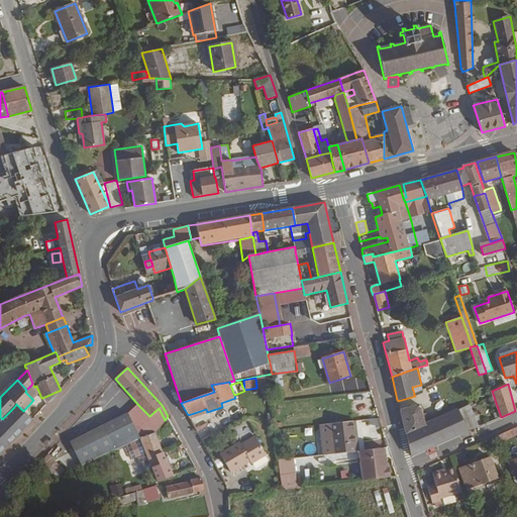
[(422,390),(421,385),(412,387),(414,394),(422,390)]
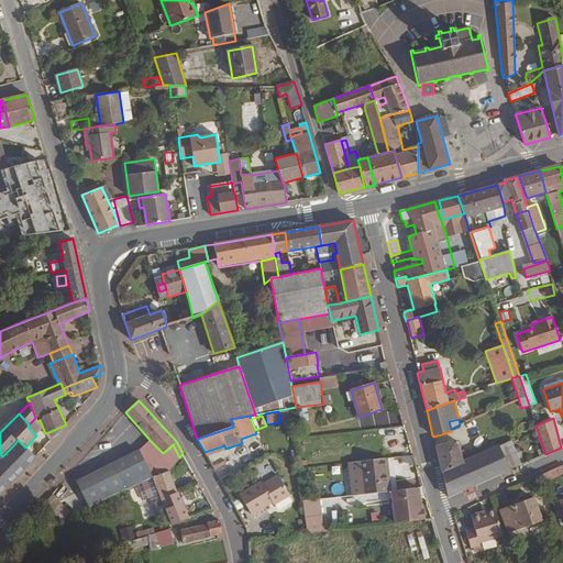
[(0,484),(4,488),(35,456),(25,448),(18,440),(15,443),(12,446),(2,456),(0,454),(0,484)]
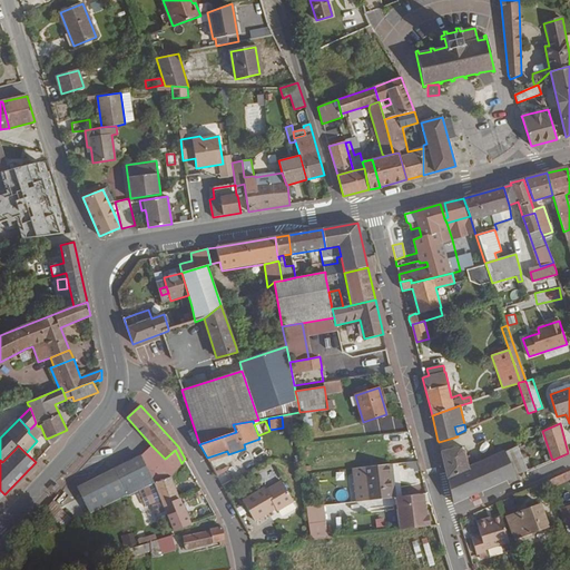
[(170,475),(182,463),(175,450),(165,459),(151,445),(140,457),(154,483),(170,477),(170,475)]
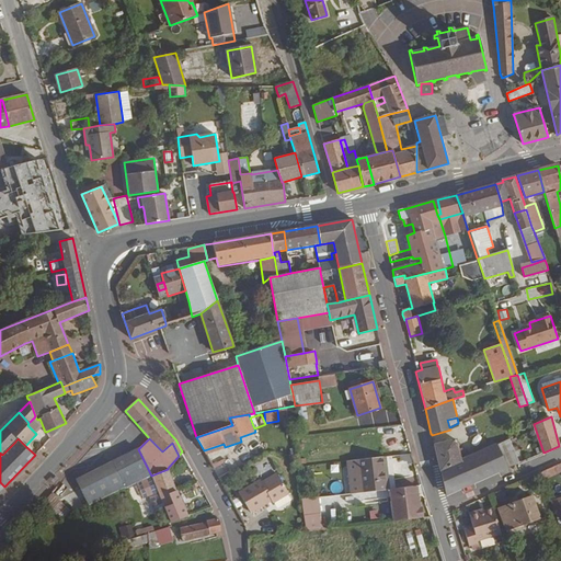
[(461,459),(457,439),(433,444),(439,469),(461,459)]
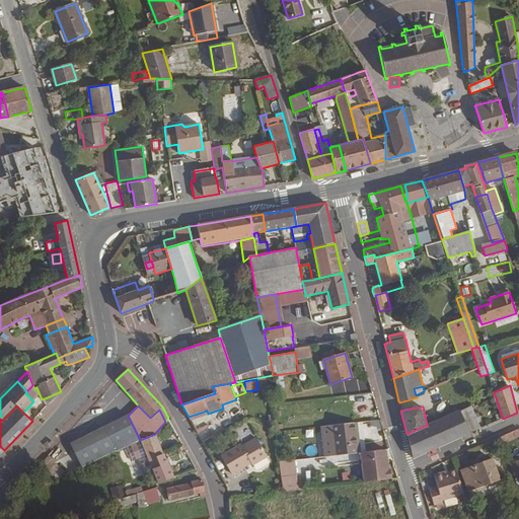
[(191,421),(208,414),(207,411),(189,417),(191,421)]
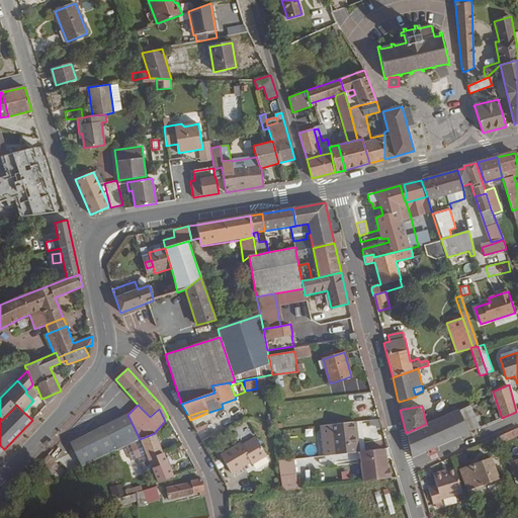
[(412,458),(468,433),(459,412),(458,410),(426,424),(406,433),(412,458)]
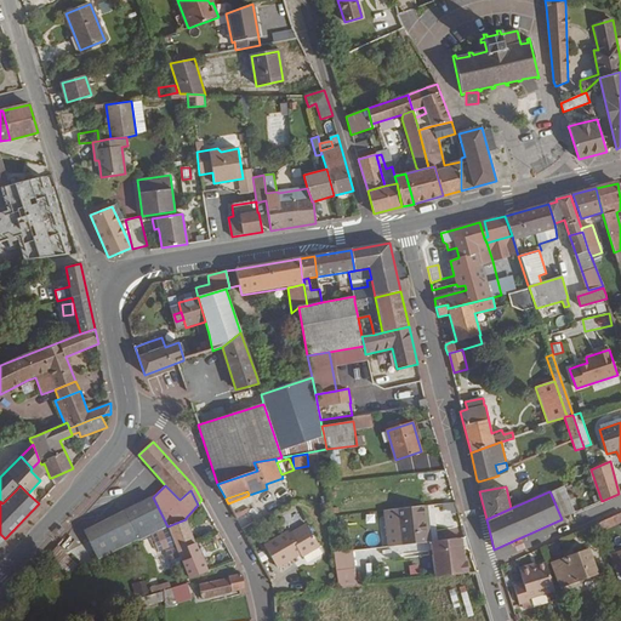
[(289,502),(285,495),(272,502),(277,510),(289,502)]
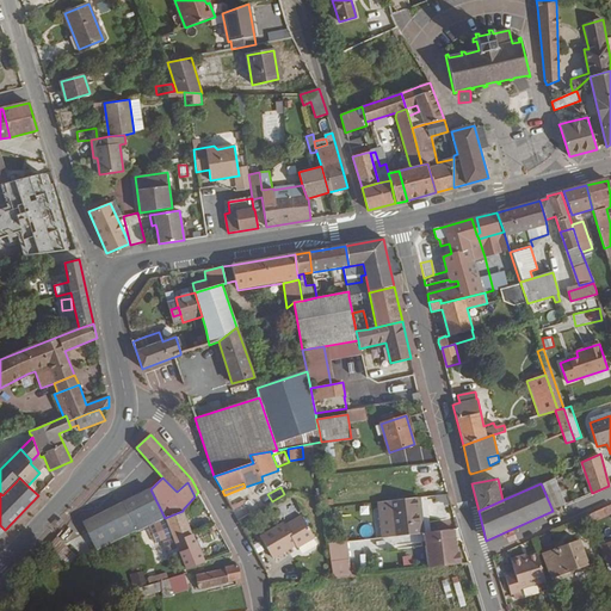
[(98,550),(165,518),(150,489),(84,523),(98,550)]
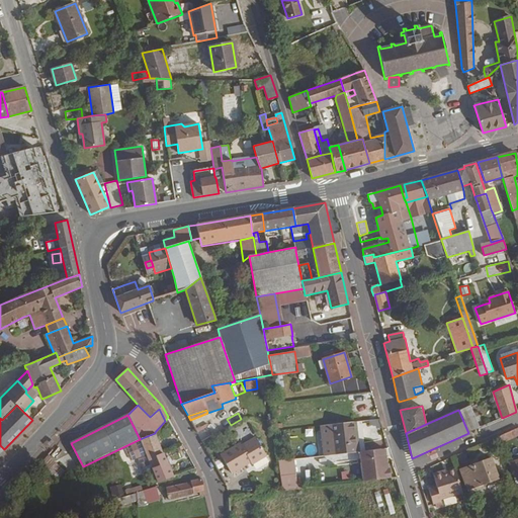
[(359,451),(356,421),(321,425),(324,456),(359,451)]
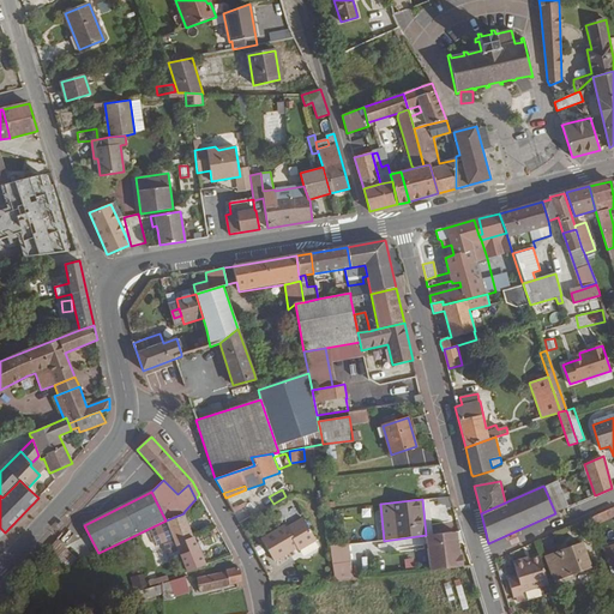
[(236,512),(247,505),(246,501),(235,509),(236,512)]
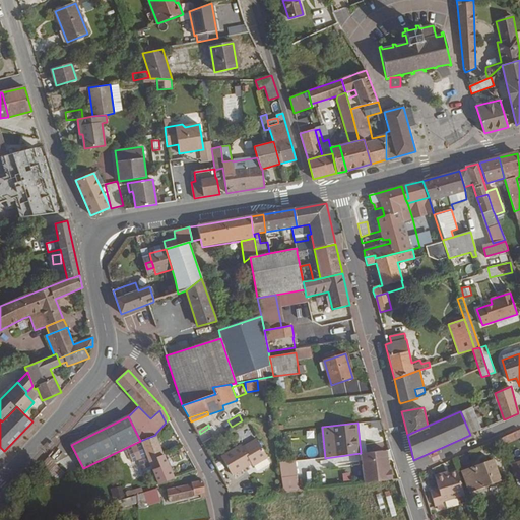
[(519,431),(506,434),(508,441),(519,438),(519,431)]
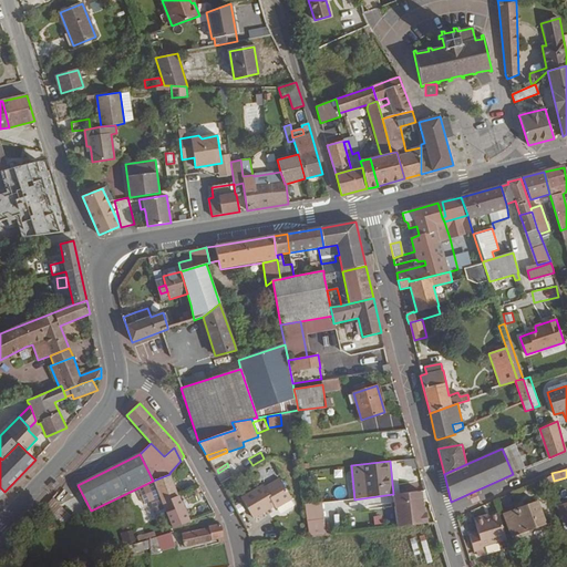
[(177,494),(169,473),(169,474),(153,481),(163,504),(179,498),(177,494)]
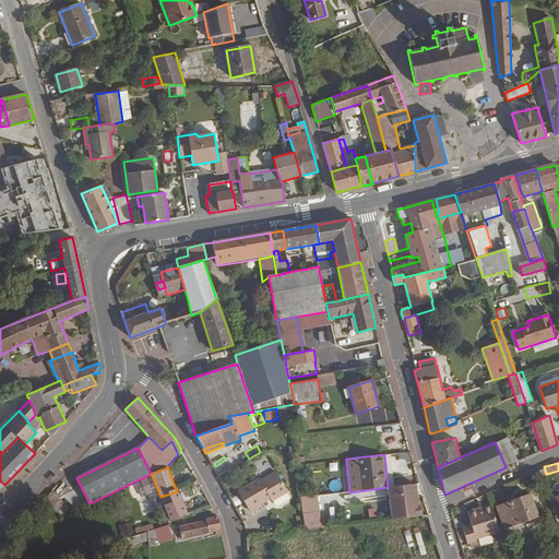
[(288,492),(276,471),(261,480),(259,478),(238,490),(250,511),(271,499),(272,502),(288,492)]
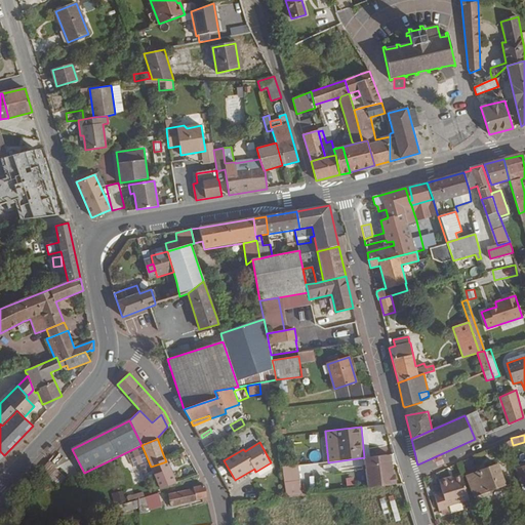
[(393,455),(365,457),(368,489),(395,487),(393,455)]
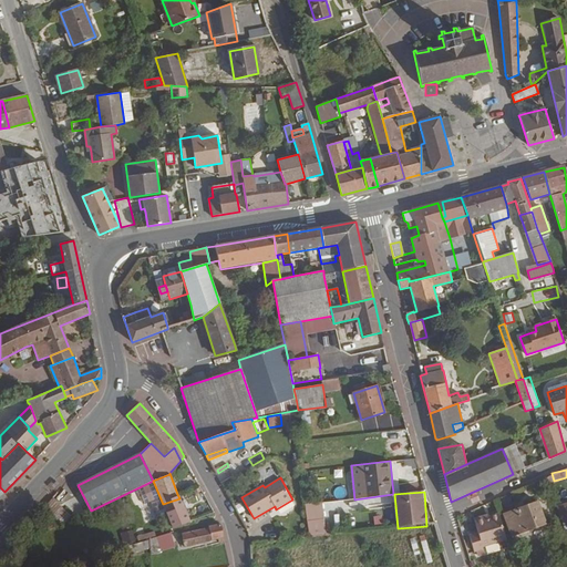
[(55,525),(66,513),(51,498),(40,511),(55,525)]
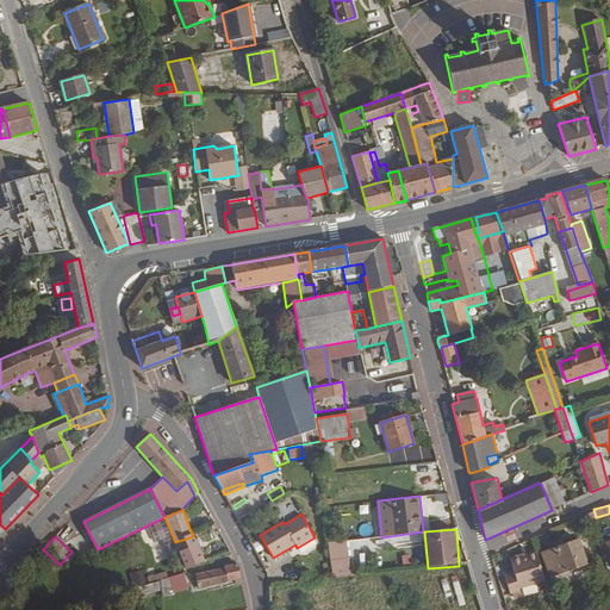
[(204,561),(193,536),(175,542),(179,552),(186,568),(204,561)]
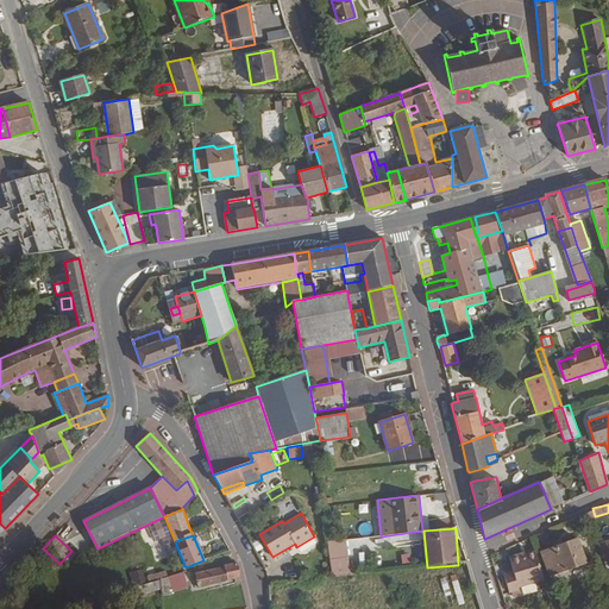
[(356,539),(356,547),(382,546),(381,537),(356,539)]
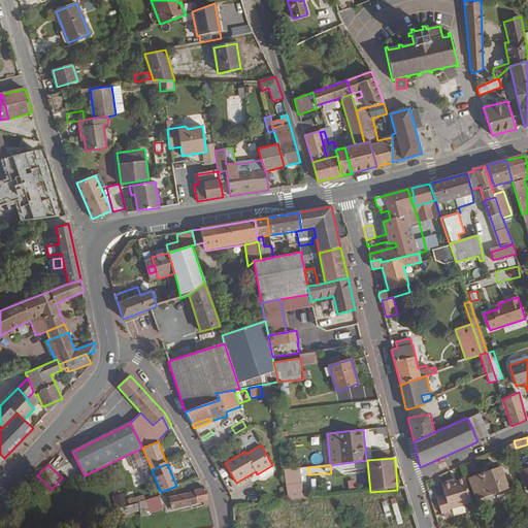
[(507,488),(500,467),(468,480),(476,499),(507,488)]
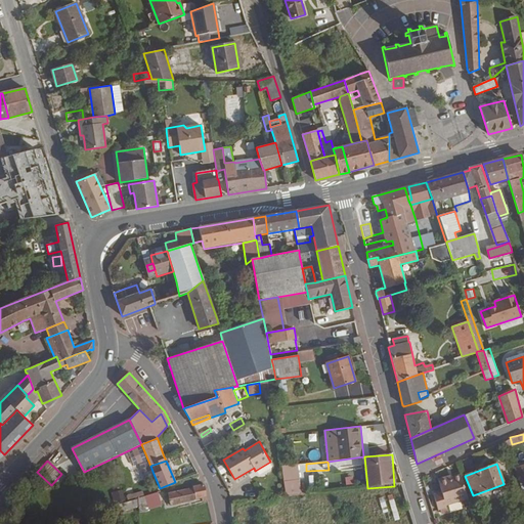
[(285,496),(301,495),(299,465),(282,466),(285,496)]
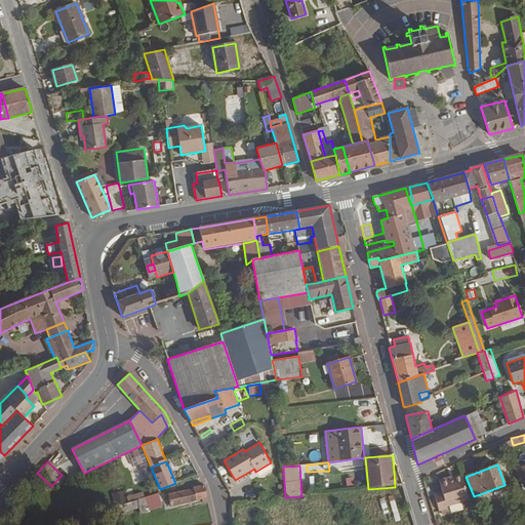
[(524,489),(524,466),(515,470),(523,490),(524,489)]
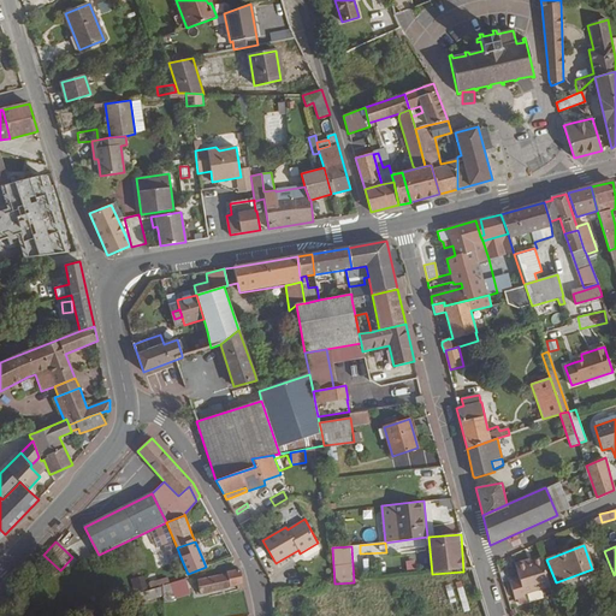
[(550,586),(543,558),(532,561),(532,558),(515,563),(519,579),(509,581),(515,599),(525,597),(525,594),(550,586)]
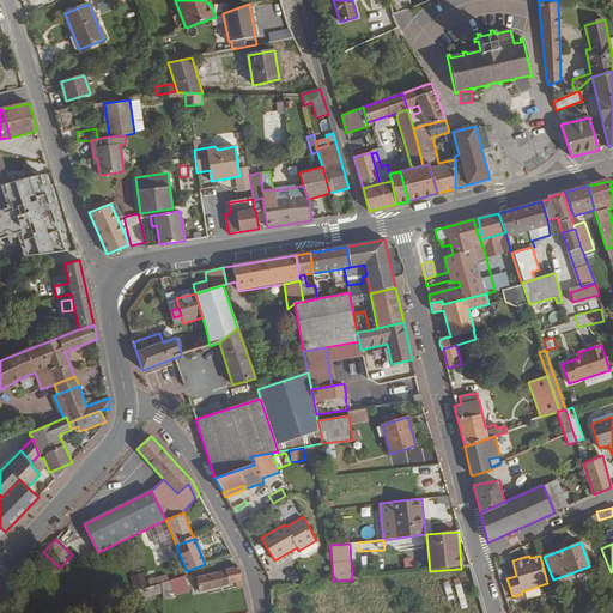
[(410,572),(408,563),(396,564),(398,574),(410,572)]
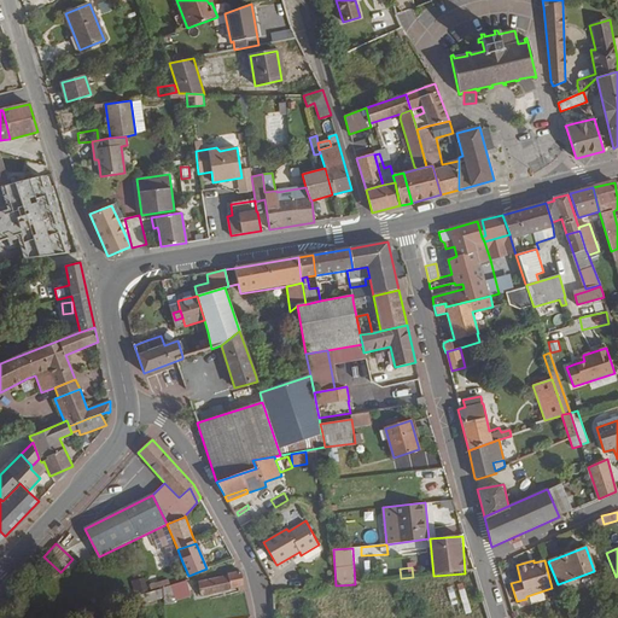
[(227,575),(228,576),(198,582),(200,596),(217,593),(231,589),(238,588),(239,592),(244,590),(244,587),(240,571),(227,575)]
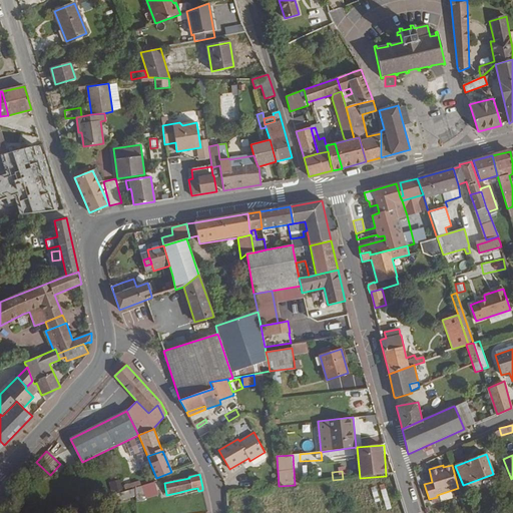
[(158,495),(154,482),(153,482),(135,488),(135,496),(136,502),(145,501),(145,499),(158,495)]
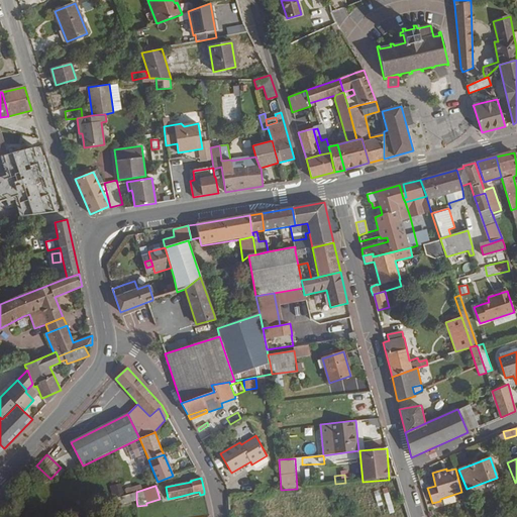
[(116,506),(136,500),(136,492),(106,501),(109,509),(116,506)]
